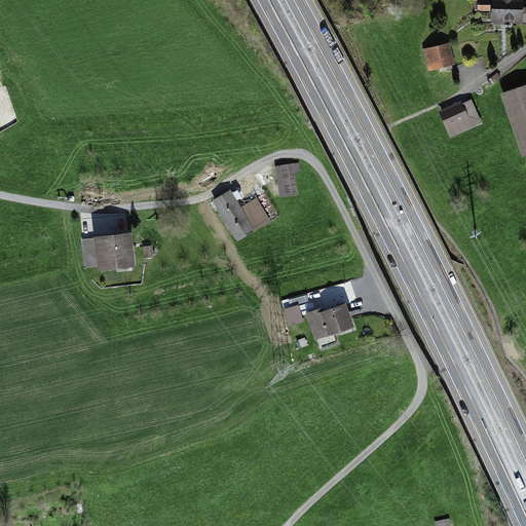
[(492,0),(492,23),(523,24),(523,0),(492,0)]
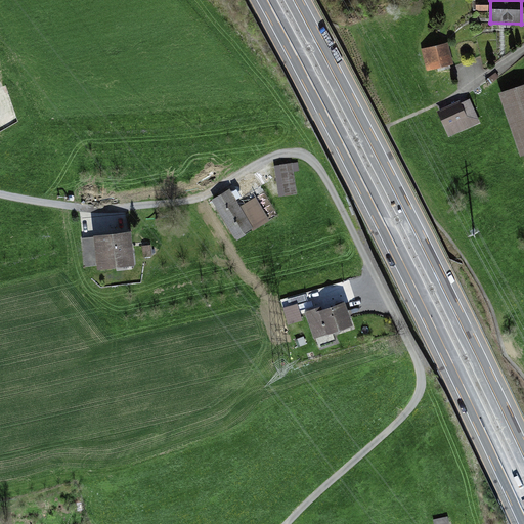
[(448,45),(423,51),(428,71),(453,64),(448,45)]
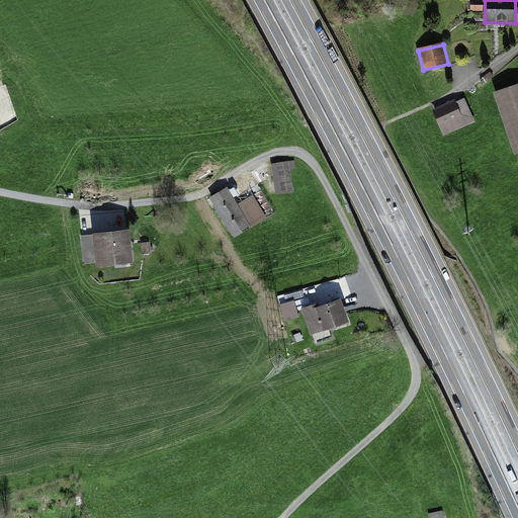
[(515,156),(517,154),(517,85),(494,93),(515,156)]
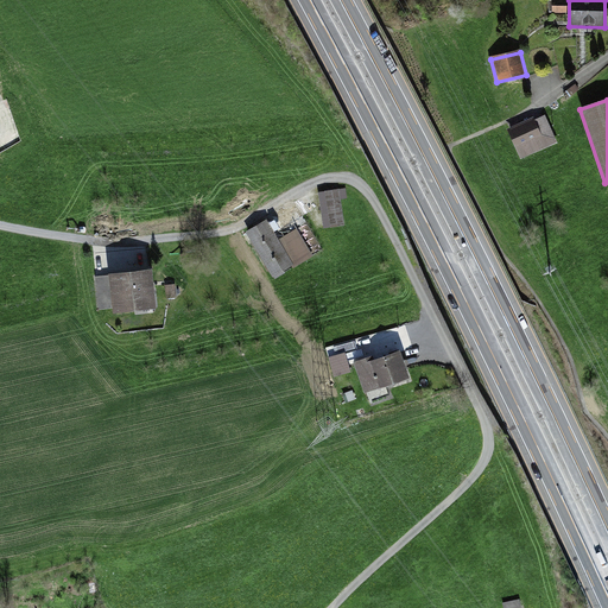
[(558,144),(545,114),(508,130),(520,159),(558,144)]
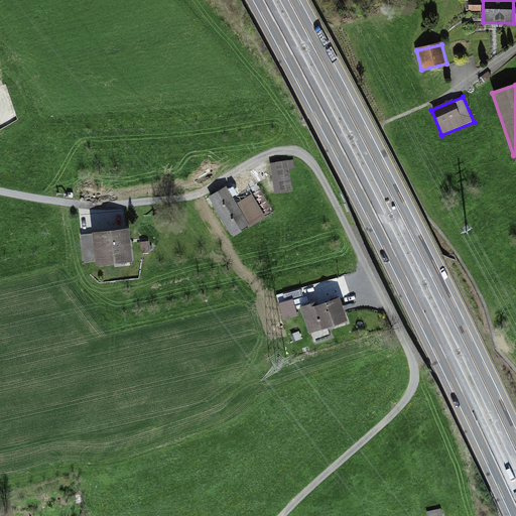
[(273,189),(290,188),(288,157),(271,158),(273,189)]
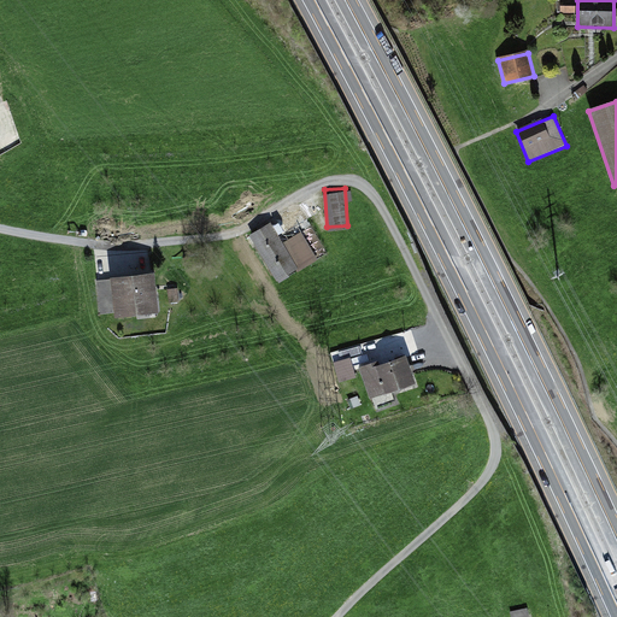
[(294,216),(253,241),(280,282),(321,257),(294,216)]
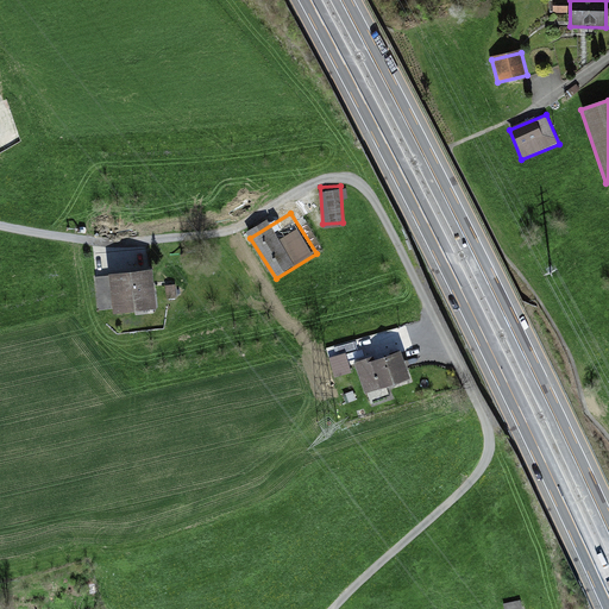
[(151,271),(111,276),(115,313),(156,308),(151,271)]
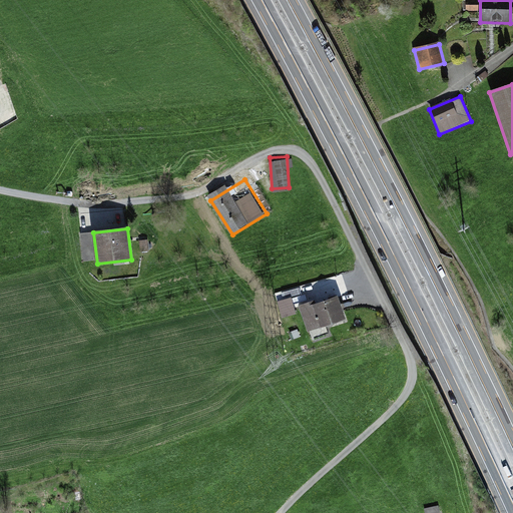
[(311,302),(298,306),(306,332),(345,320),(338,298),(313,305),(311,302)]
